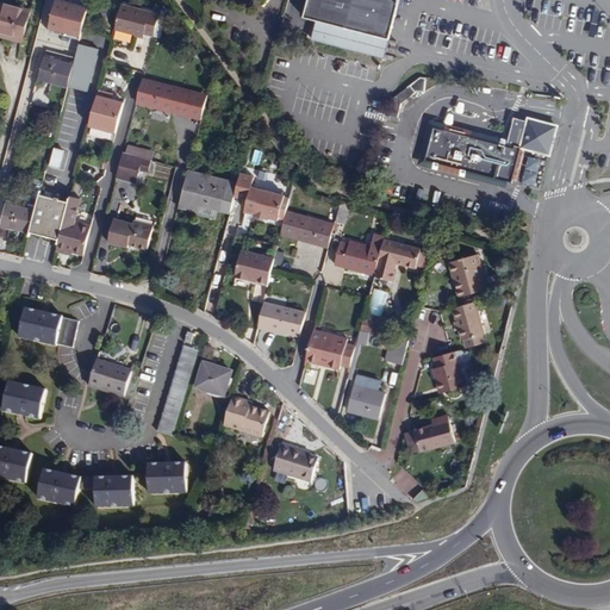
[(63,0),(56,0),(50,29),(81,36),(82,32),(83,29),(85,23),(88,7),(63,0)]
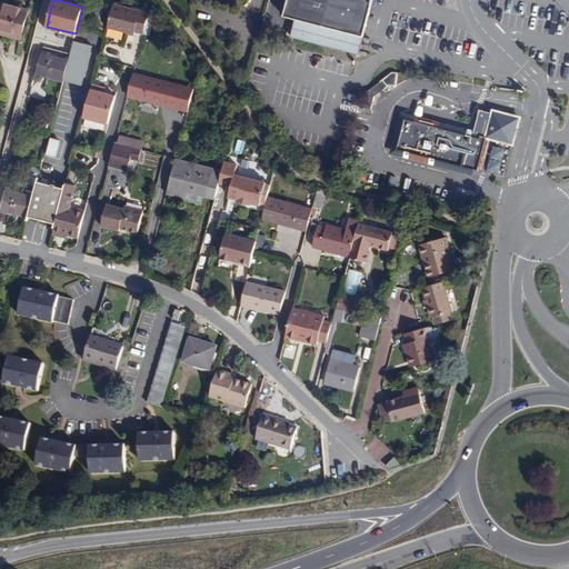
[(371,7),(372,0),(287,0),(283,18),(296,21),(291,39),(346,53),(350,36),(363,39),(371,7)]
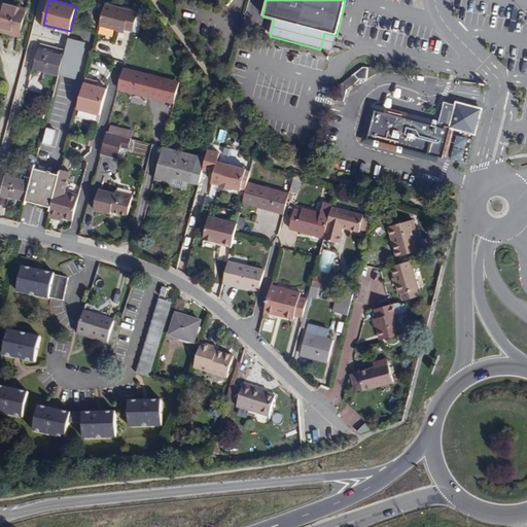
[(26,9),(0,2),(0,29),(20,34),(26,9)]
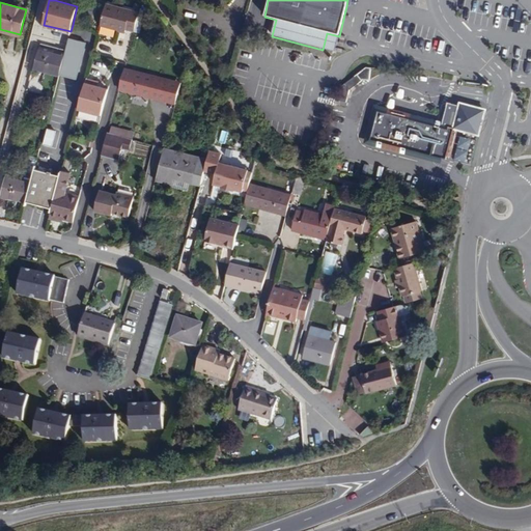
[(93,7),(82,4),(80,11),(91,15),(93,7)]
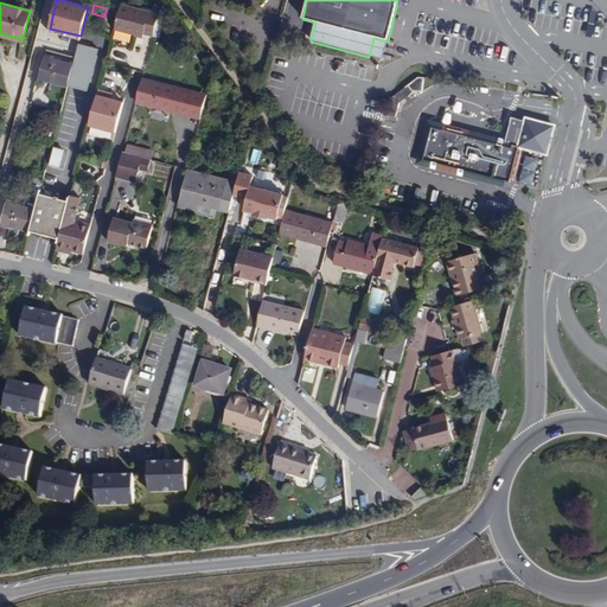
[(153,37),(159,16),(120,5),(114,30),(135,34),(136,32),(144,34),(153,37)]
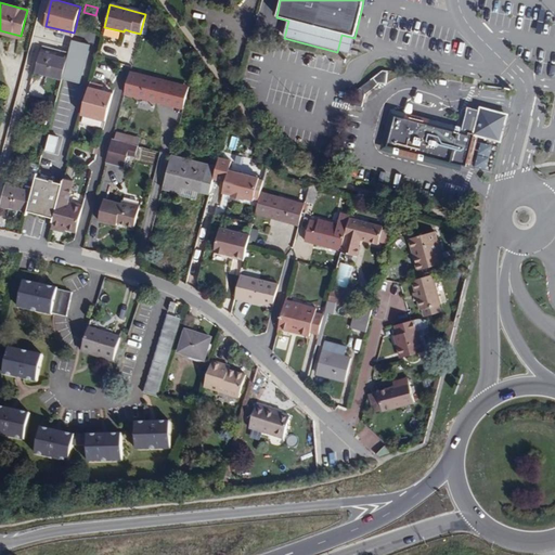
[(82,14),(80,22),(93,25),(95,17),(82,14)]
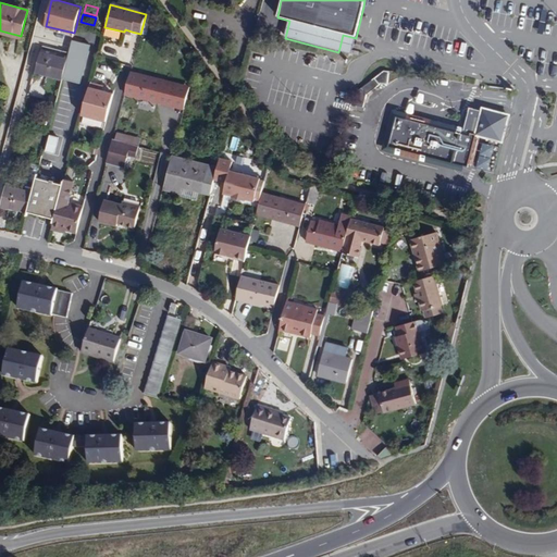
[(76,26),(91,31),(94,25),(81,22),(77,21),(76,26)]
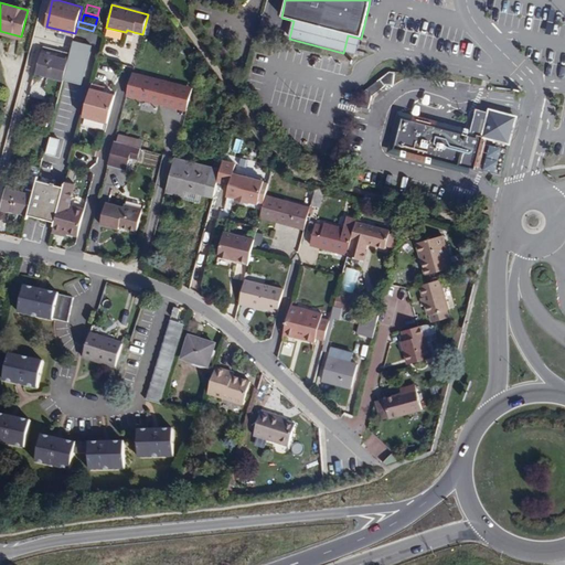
[(348,35),(343,53),(356,56),(361,39),(348,35)]
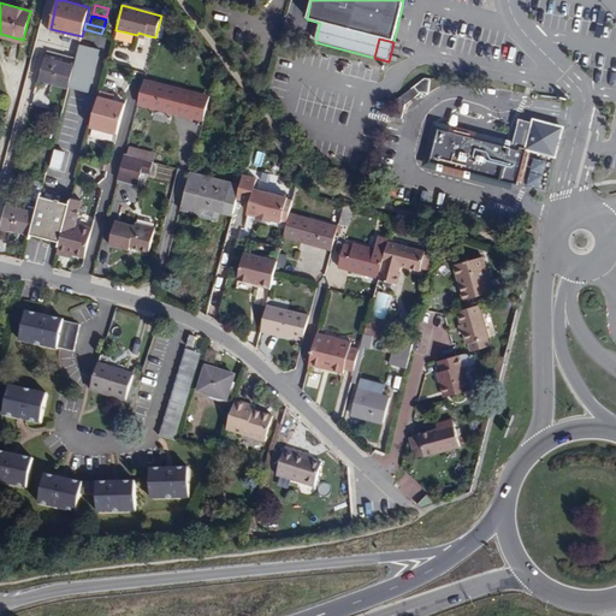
[(75,66),(70,86),(89,90),(99,51),(80,45),(76,60),(75,66)]
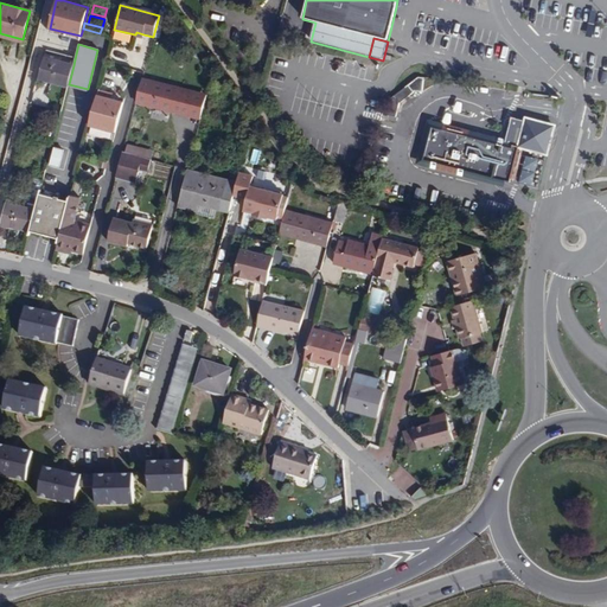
[(42,80),(68,85),(69,84),(74,65),(56,61),(56,57),(48,55),(46,58),(42,80)]
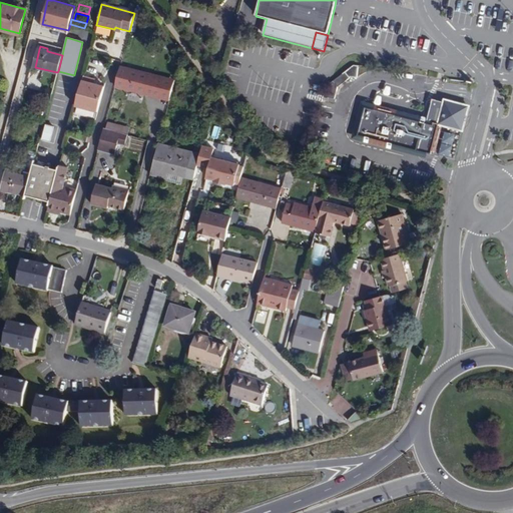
[(358,65),(354,65),(329,84),(326,98),(334,99),(338,86),(351,76),(357,76),(358,65)]
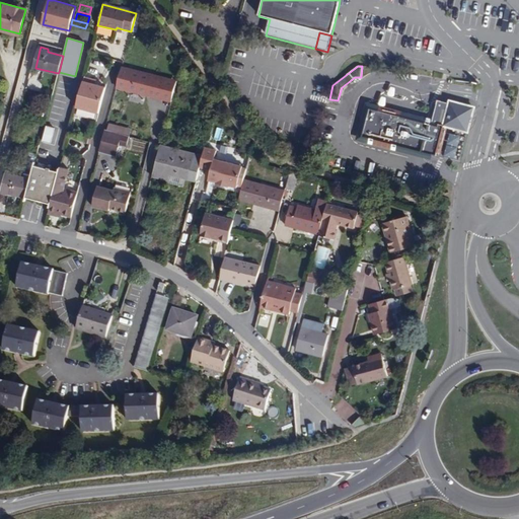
[(126,80),(134,83),(137,75),(128,73),(126,80)]
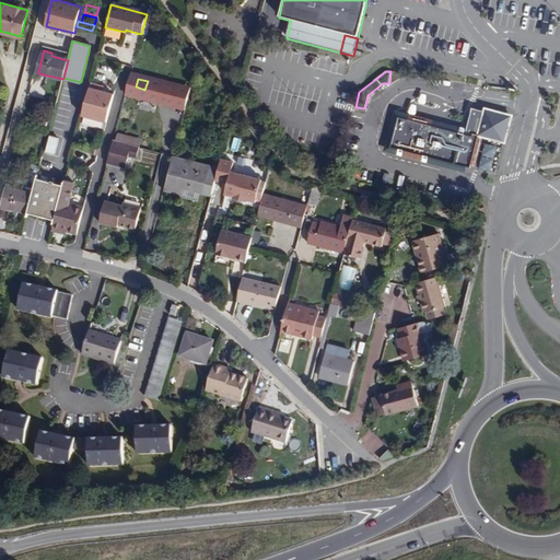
[(101,85),(91,83),(82,115),(107,121),(114,94),(104,92),(100,91),(101,85)]
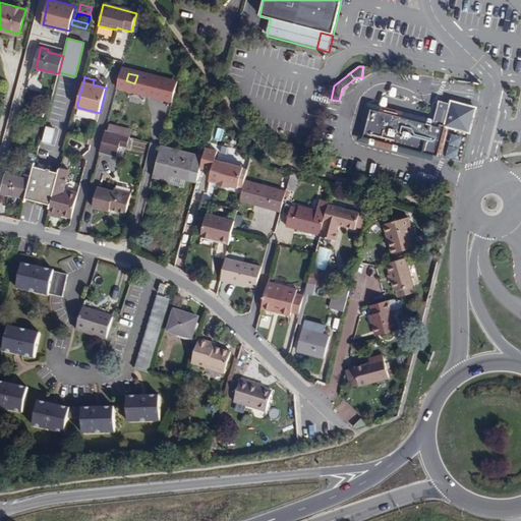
[(171,93),(134,83),(126,80),(117,112),(136,117),(139,105),(167,112),(171,93)]
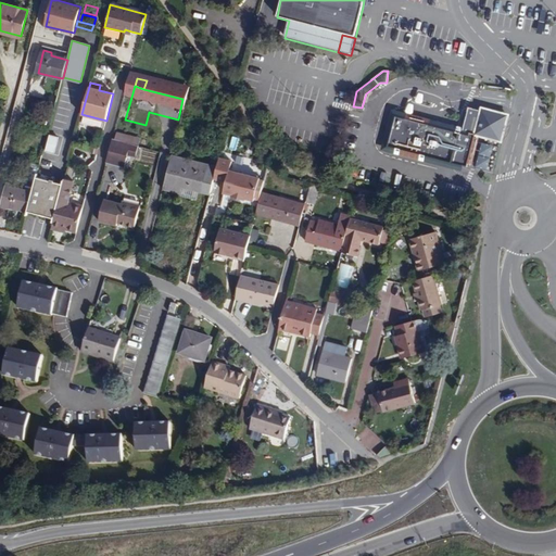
[(475,136),(501,142),(508,114),(481,106),(480,110),(468,106),(462,133),(475,136)]
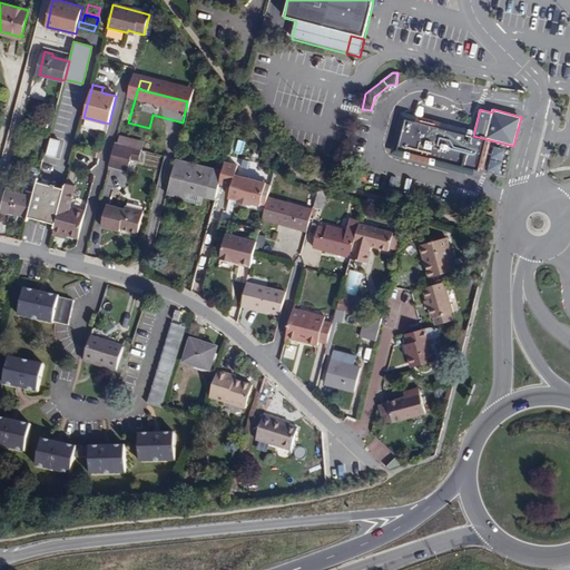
[(464,168),(465,166),(473,136),(413,119),(412,123),(402,120),(400,130),(396,129),(395,131),(399,133),(395,147),(403,149),(403,151),(464,168)]
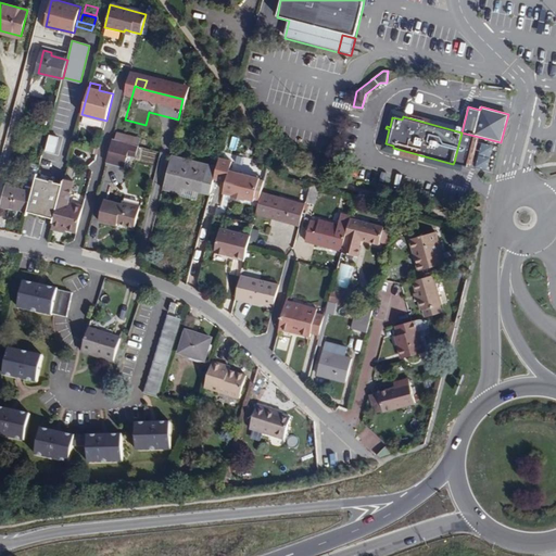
[(49,121),(42,118),(40,126),(47,128),(49,121)]
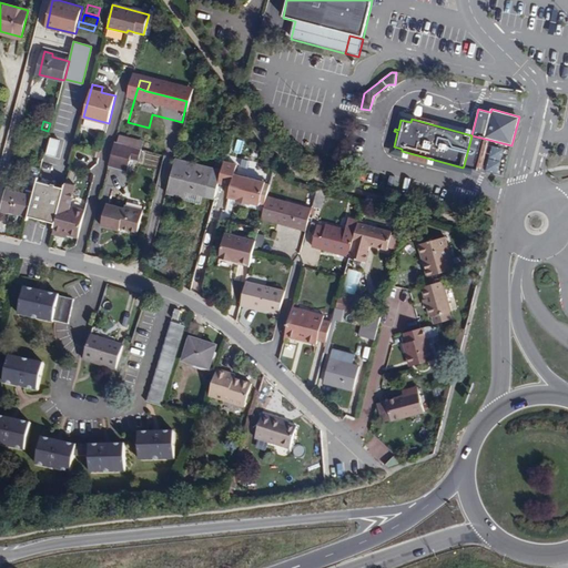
[(223,131),(214,130),(213,138),(221,139),(223,131)]
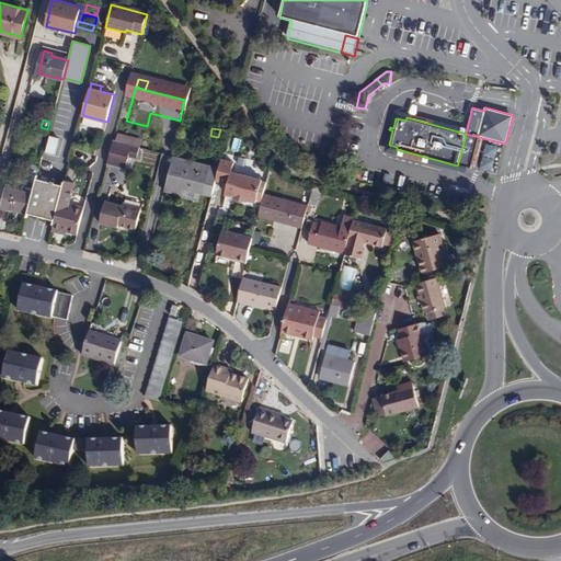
[(471,167),(479,137),(466,134),(458,163),(471,167)]
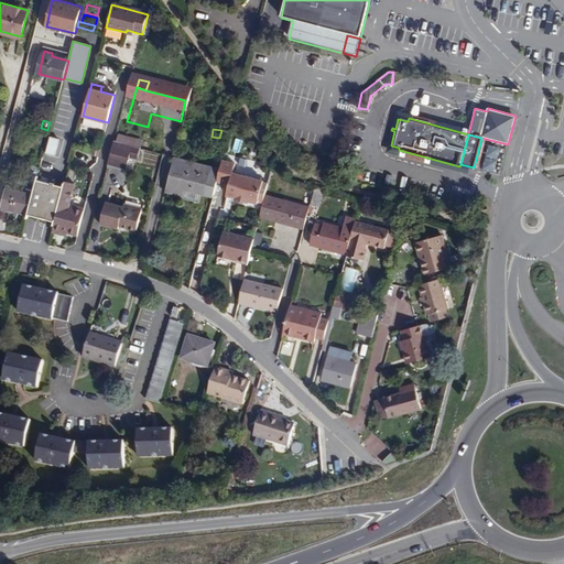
[(58,141),(52,139),(49,152),(55,154),(58,141)]
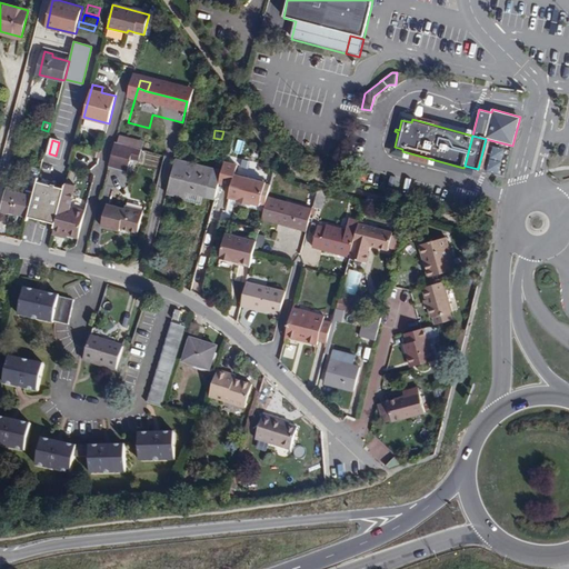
[(139,160),(142,148),(116,141),(112,155),(109,165),(128,170),(131,158),(139,160)]
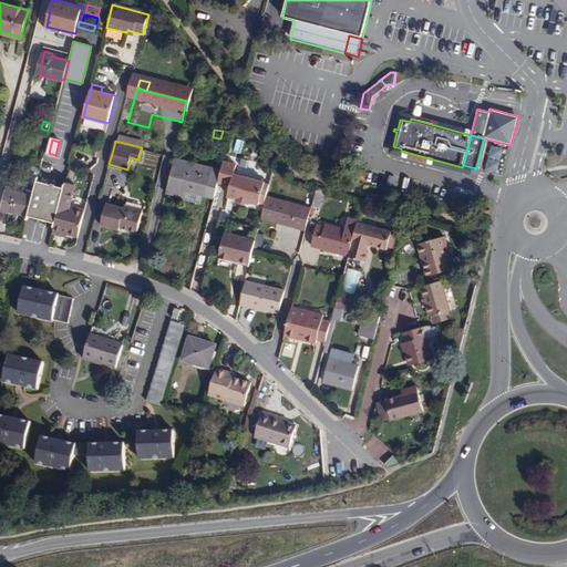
[(99,160),(101,152),(92,150),(91,157),(99,160)]
